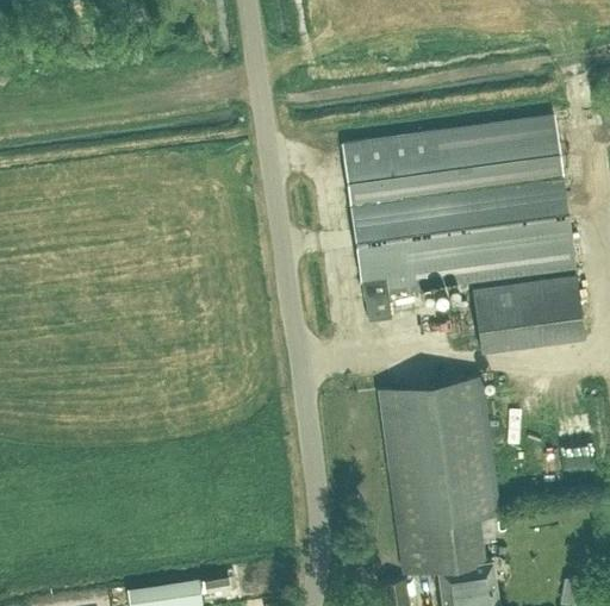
[(363,299),(365,298),(368,322),(391,318),(388,295),(574,269),(558,152),(553,114),(341,144),(363,299)]
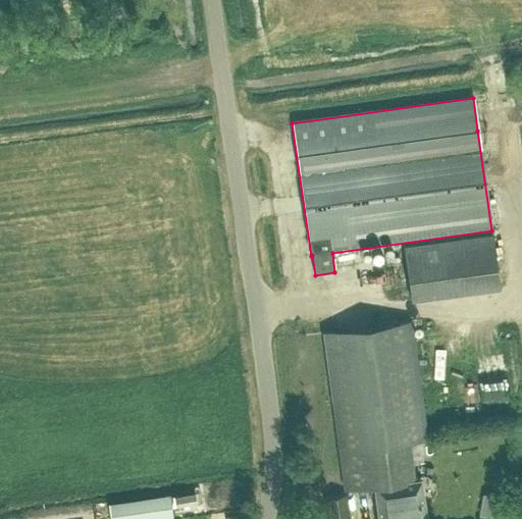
[(492,236),(403,248),(411,301),(500,288),(492,236)]
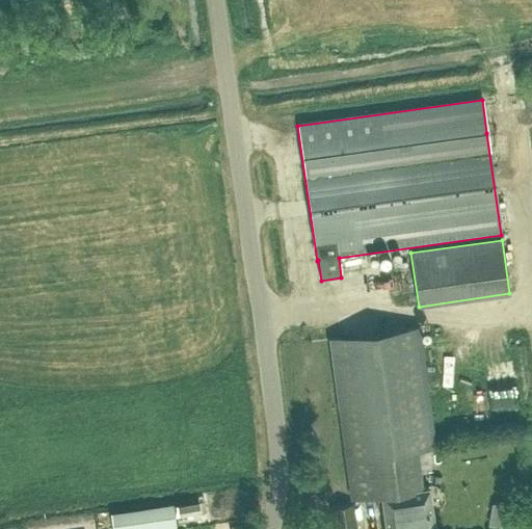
[(328,340),(348,500),(378,496),(382,528),(431,528),(426,488),(419,490),(414,451),(433,449),(418,328),(328,340)]
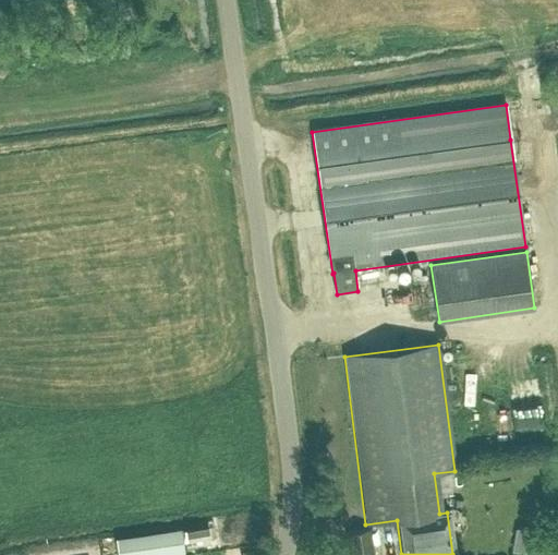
[(117,541),(118,554),(184,554),(181,531),(117,541)]
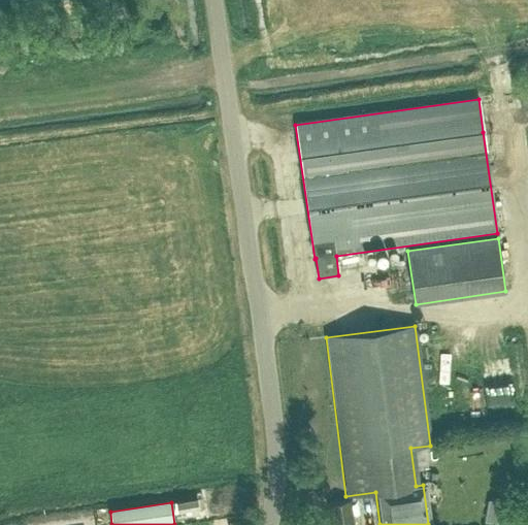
[(353,524),(350,502),(326,504),(329,524),(353,524)]
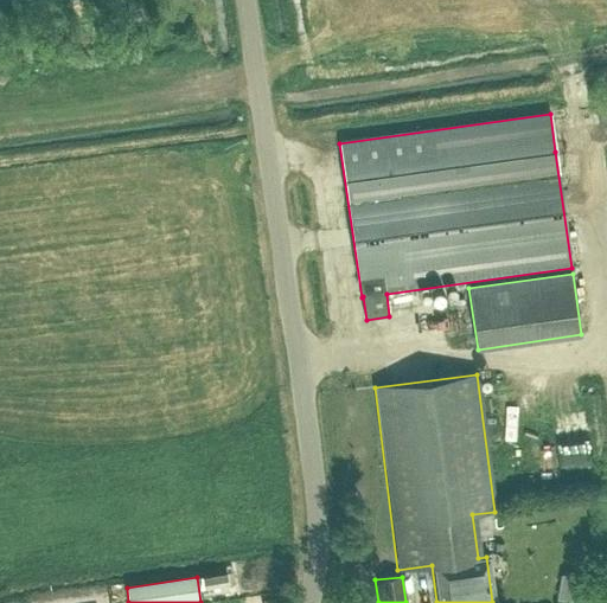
[(564,600),(582,601),(583,577),(566,577),(564,600)]
